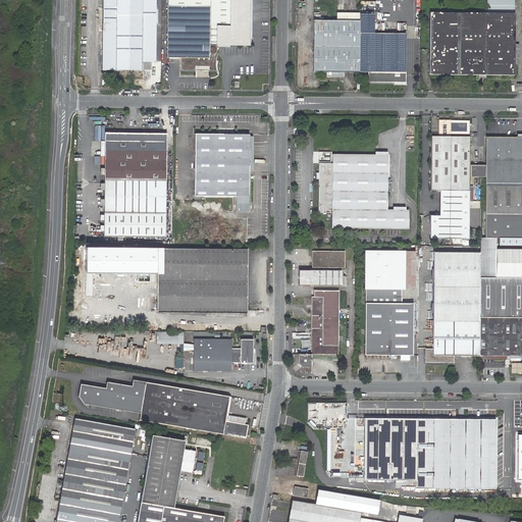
[(152,61),(152,69),(155,70),(155,61),(155,0),(102,0),(102,50),(102,69),(142,69),(142,61),(152,61)]
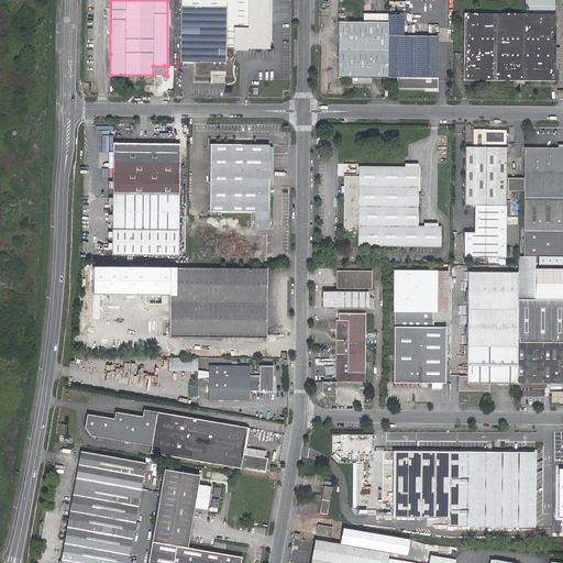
[(255,48),(268,48),(268,0),(180,0),(180,21),(225,21),(225,48),(233,48),(249,48),(255,48)]
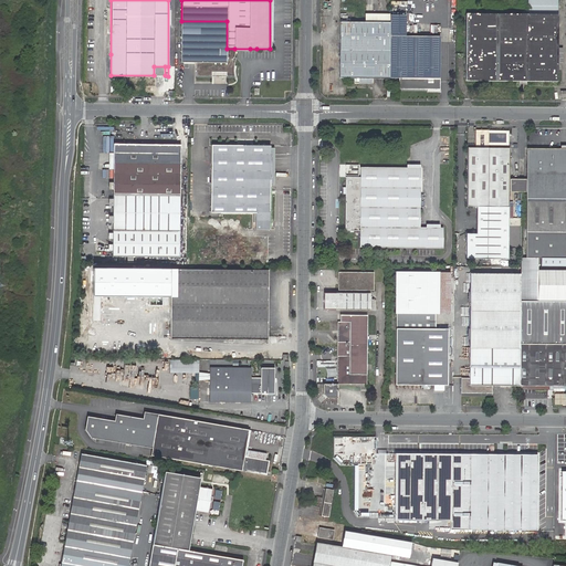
[(558,14),(557,0),(527,0),(528,14),(558,14)]
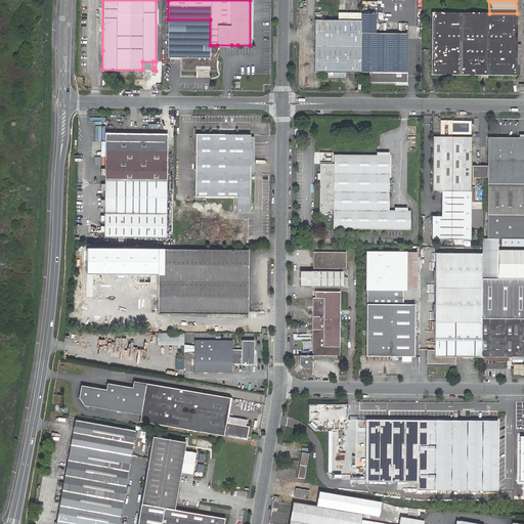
[(480,76),(487,76),(516,76),(516,60),(517,45),(517,13),(489,13),(431,13),(431,75),(480,76)]
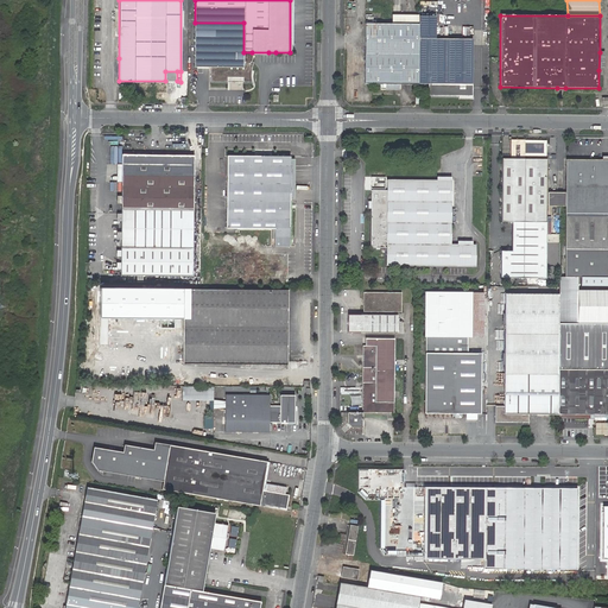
[(244,23),(195,23),(195,67),(210,67),(210,82),(227,82),(227,81),(227,77),(244,77),(244,81),(244,82),(251,82),(251,81),(251,80),(251,78),(251,77),(251,76),(251,75),(251,74),(251,73),(252,71),(252,70),(252,69),(252,68),(253,67),(253,65),(253,64),(253,63),(254,62),(252,62),(252,61),(252,59),(252,58),(252,57),(252,56),(253,56),(252,55),(252,54),(252,52),(244,52),(244,23)]
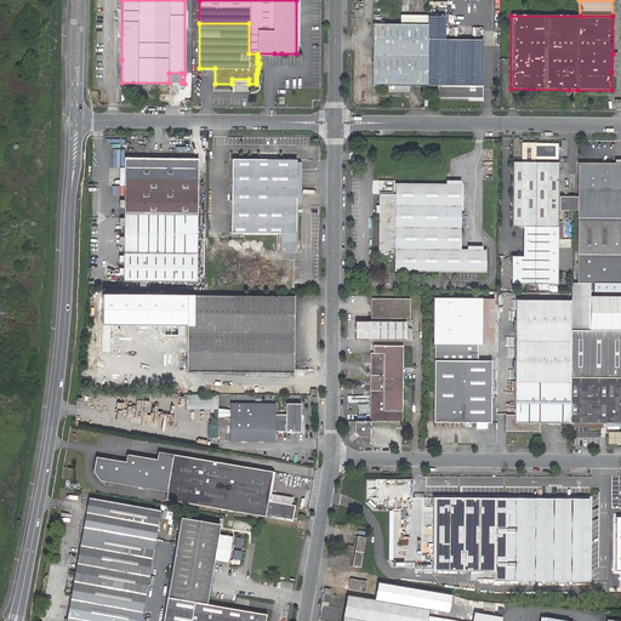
[(409,86),(427,86),(427,40),(428,24),(410,24),(402,24),(374,24),(374,36),(372,86),(380,86),(388,86),(388,92),(409,92),(409,86)]
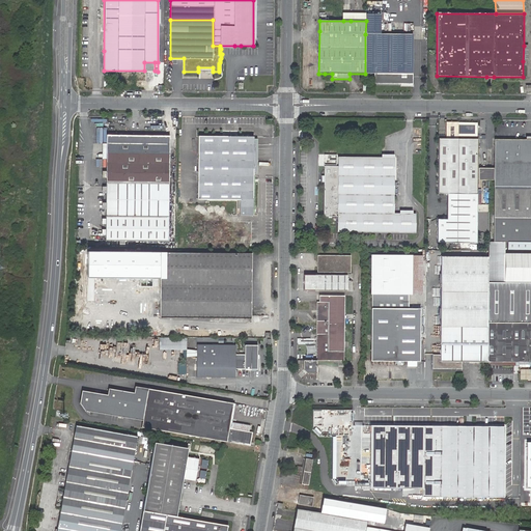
[(413,74),(413,34),(380,34),(381,22),(366,22),(365,34),(365,74),(365,83),(368,83),(368,84),(413,84),(413,74)]
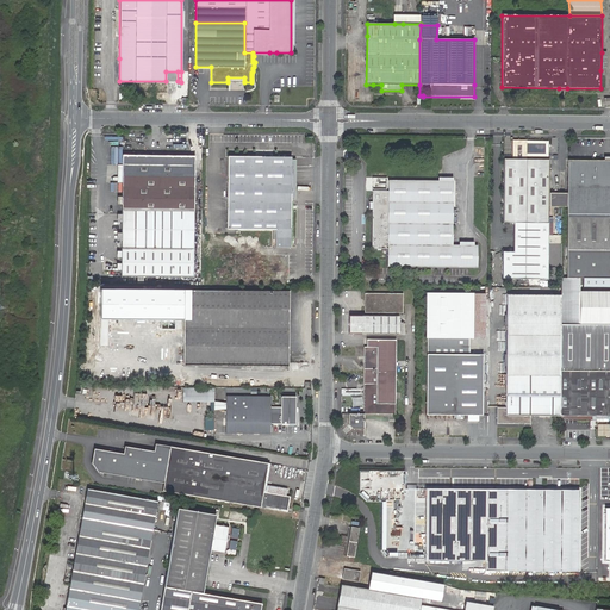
[(166,81),(178,81),(178,72),(166,72),(166,81)]
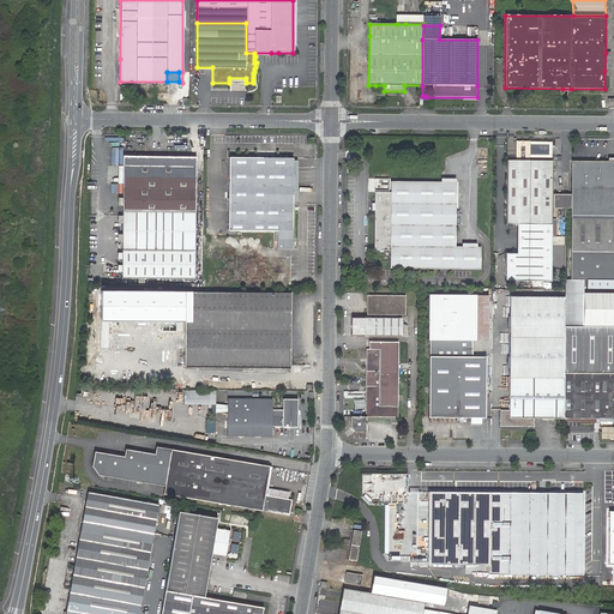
[(122,251),(122,253),(121,259),(121,266),(121,272),(121,278),(194,280),(194,251),(196,157),(157,157),(152,157),(124,156),(122,167),(122,185),(122,212),(122,216),(122,223),(122,235),(122,242),(122,251)]
